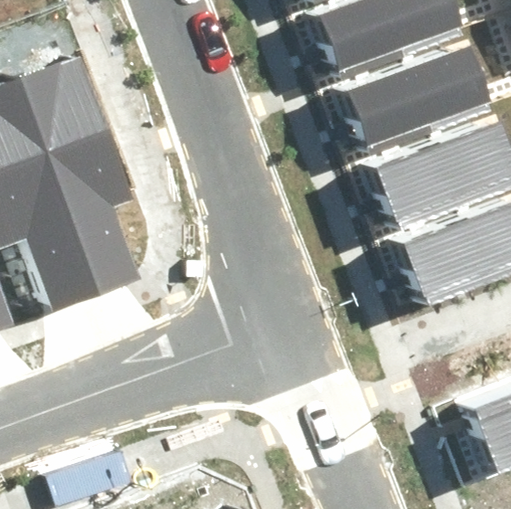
[(369,0),(318,19),(338,74),(463,27),(452,0),(369,0)]
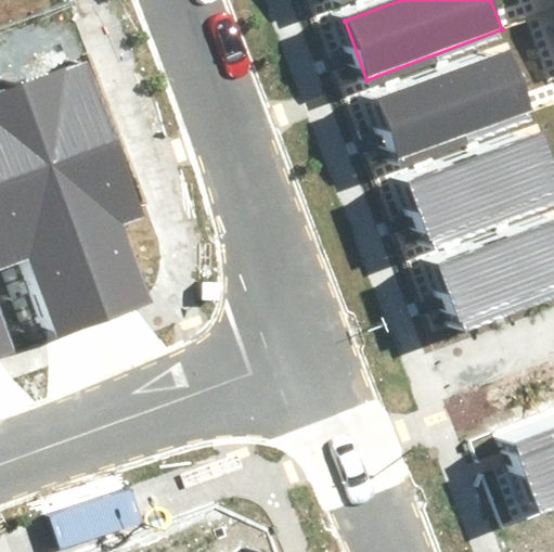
[(376,99),(399,157),(535,107),(512,48),(376,99)]
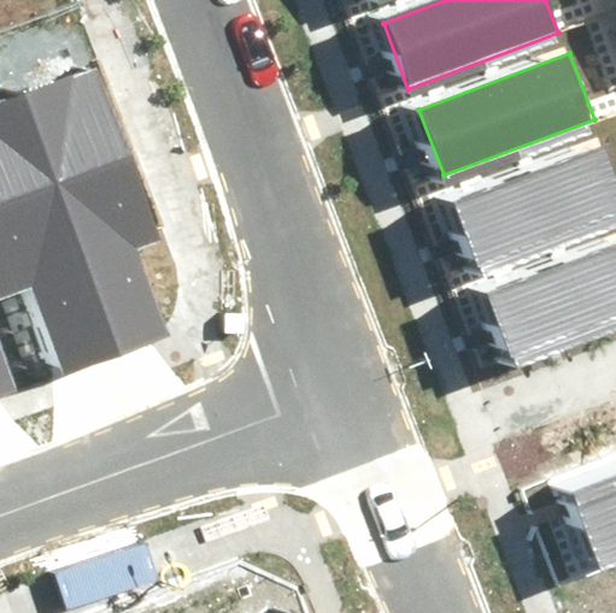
[(24,93),(119,353),(170,334),(141,253),(165,243),(99,65),(24,93)]
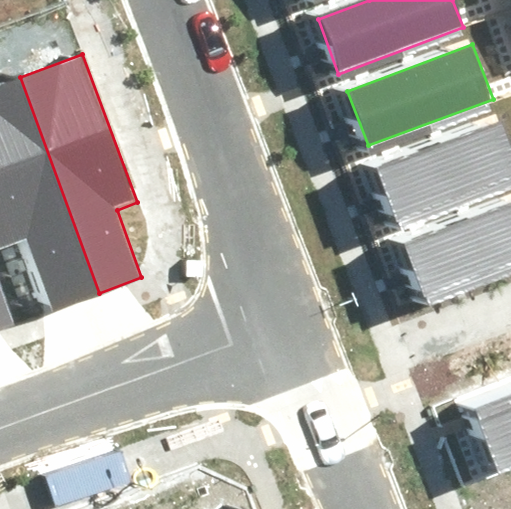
[(53,309),(99,293),(20,77),(0,84),(0,225),(9,249),(28,242),(53,309)]
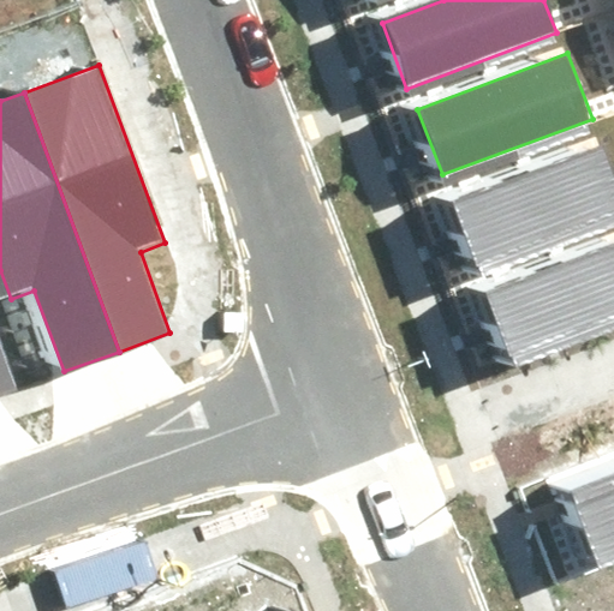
[(448,208),(472,273),(613,220),(613,195),(598,151),(448,208)]
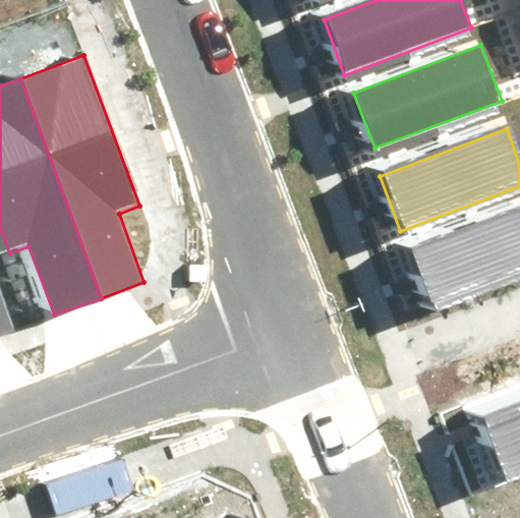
[(519,207),(406,249),(426,305),(519,270),(519,207)]
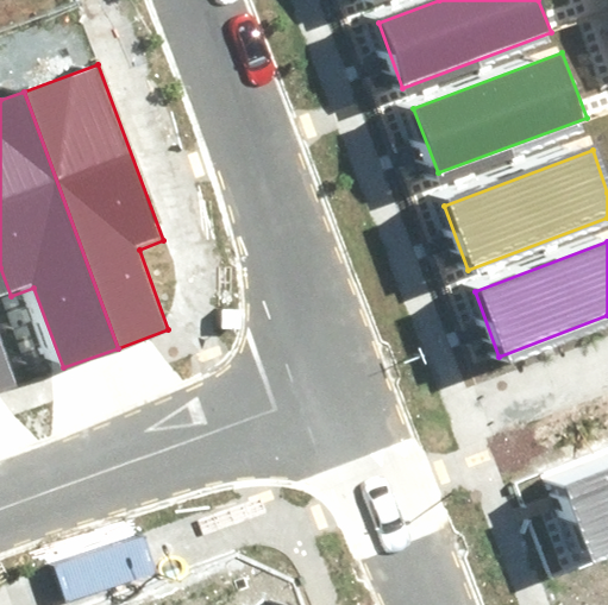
[(0,390),(16,385),(0,344),(0,300),(11,296),(0,268),(0,390)]
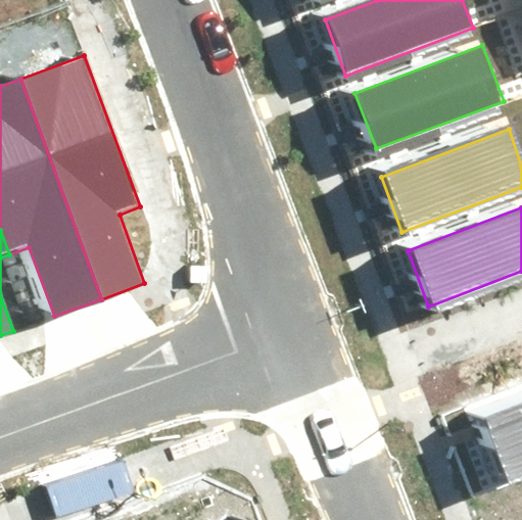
[(521,411),(470,430),(490,486),(521,474),(521,411)]
